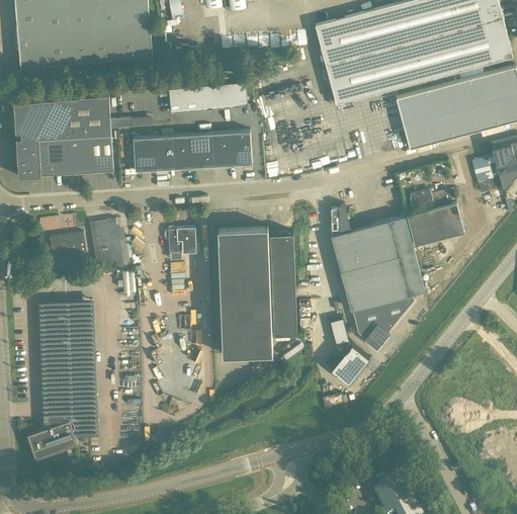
[(13,0),(19,65),(19,69),(20,69),(152,58),(147,0),(13,0)]
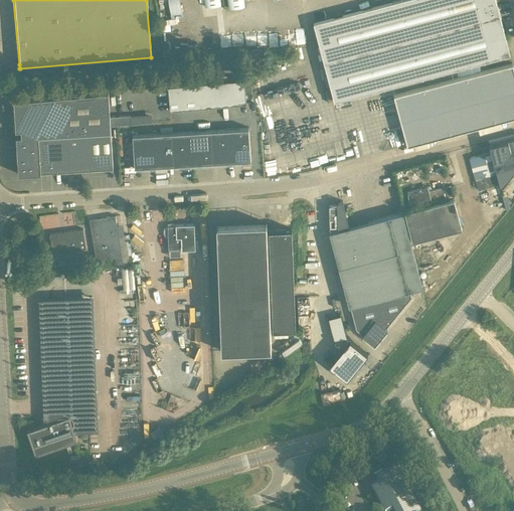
[(218,0),(202,0),(204,10),(219,8),(218,0)]
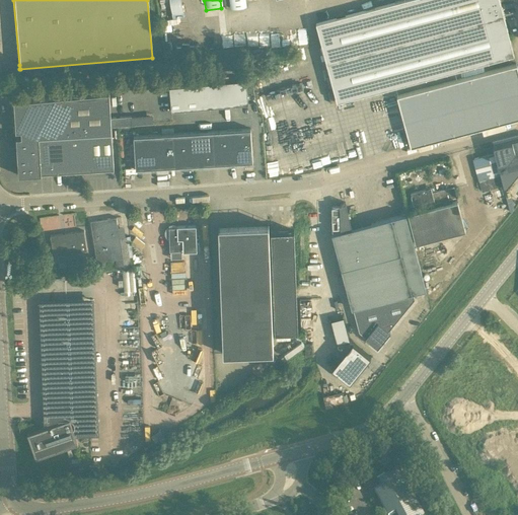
[(244,0),(227,0),(229,12),(245,10),(244,0)]
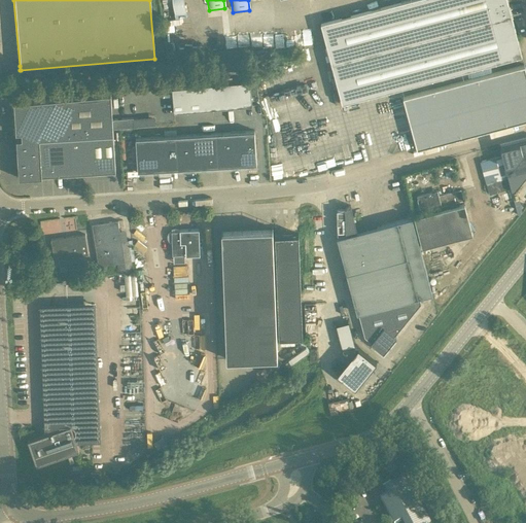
[(420,0),(320,27),(324,42),(341,107),(521,59),(504,0),(420,0)]
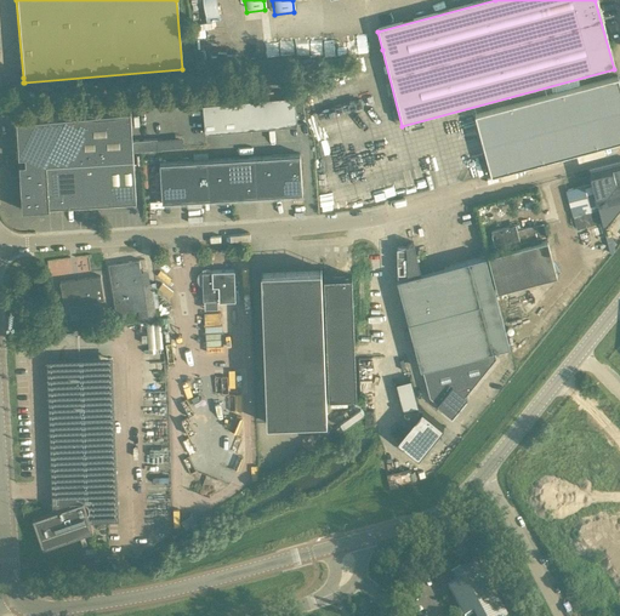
[(619,113),(618,103),(619,102),(619,97),(616,83),(618,83),(616,81),(473,120),(490,180),(619,144),(619,113)]
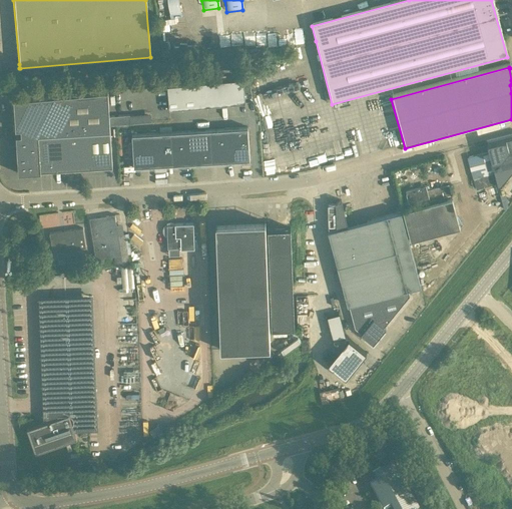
[(242,82),(167,89),(169,113),(245,106),(242,82)]
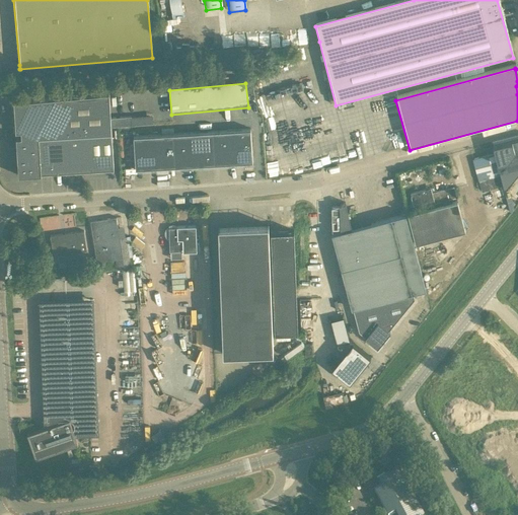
[(108,96),(13,104),(15,135),(20,135),(20,141),(38,140),(51,139),(64,139),(79,138),(111,136),(111,131),(130,129),(129,120),(109,122),(108,96)]
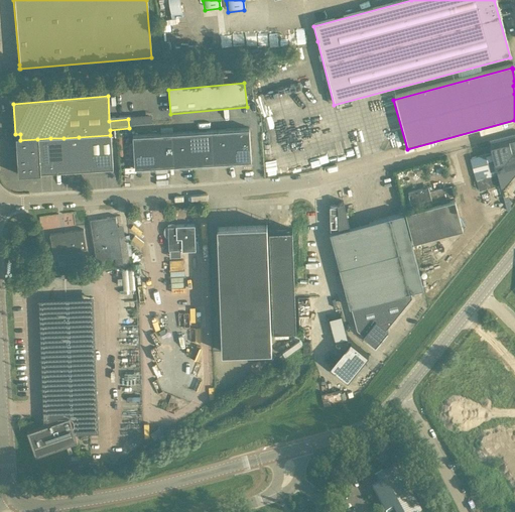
[(136,119),(128,119),(129,128),(137,127),(136,119)]
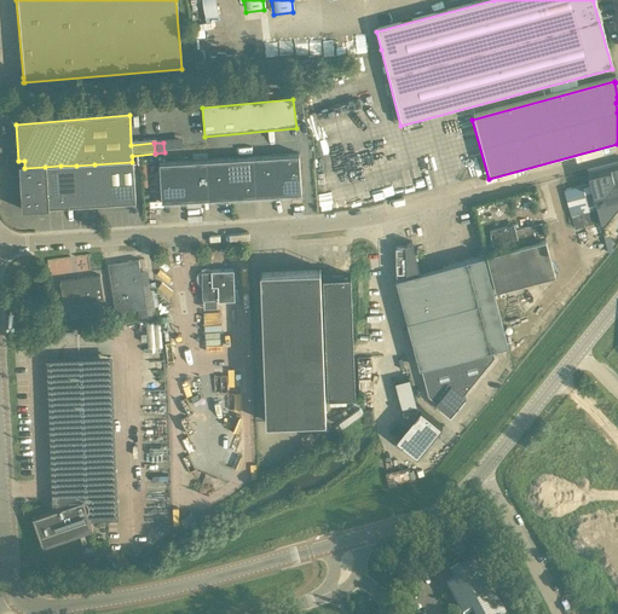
[(299,158),(279,160),(281,198),(301,197),(299,158)]
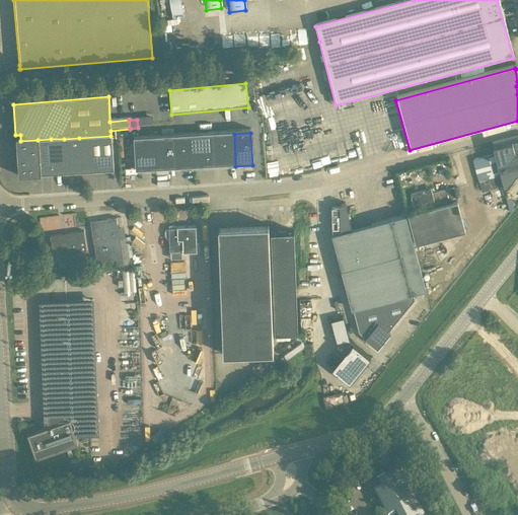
[(235,166),(234,134),(218,135),(220,167),(235,166)]
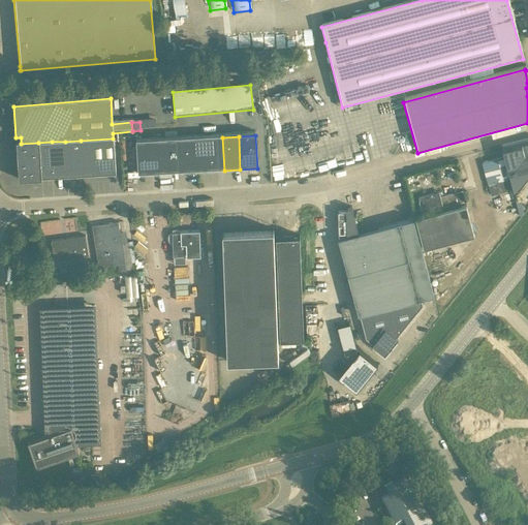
[(222,137),(193,140),(195,173),(224,171),(222,137)]
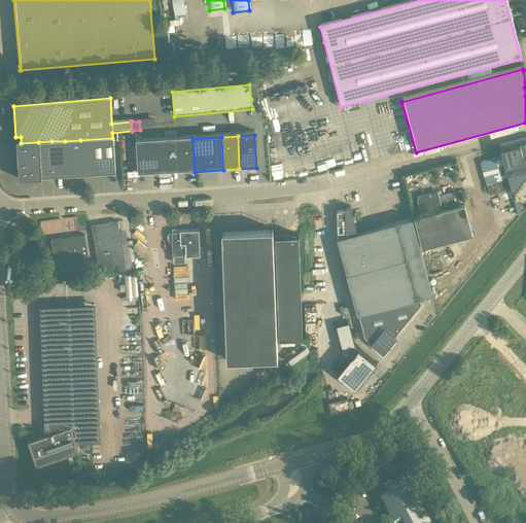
[(114,174),(112,138),(80,140),(82,176),(114,174)]
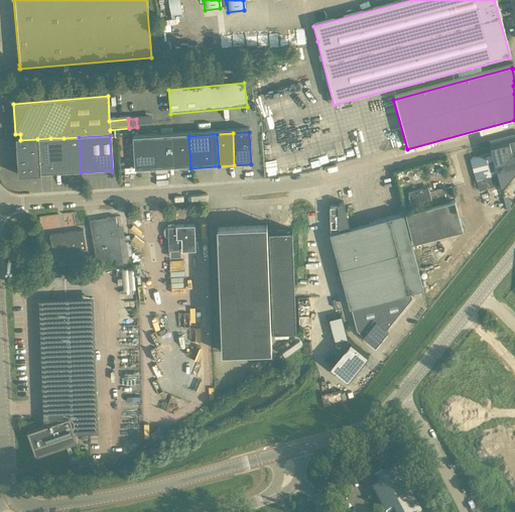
[(188,136),(173,137),(174,169),(190,168),(188,136)]
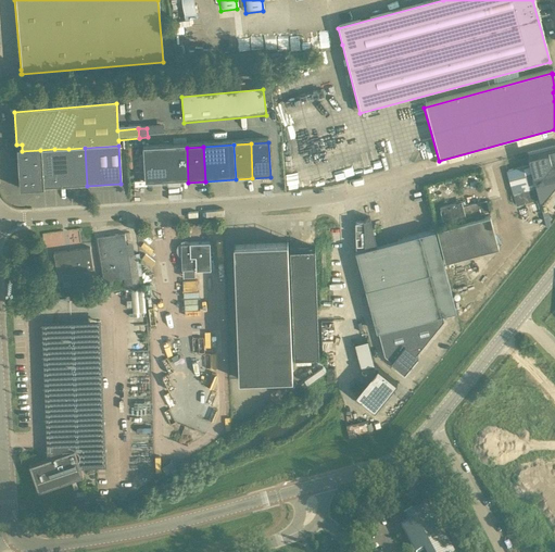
[(85,148),(68,149),(70,187),(87,186),(85,148)]
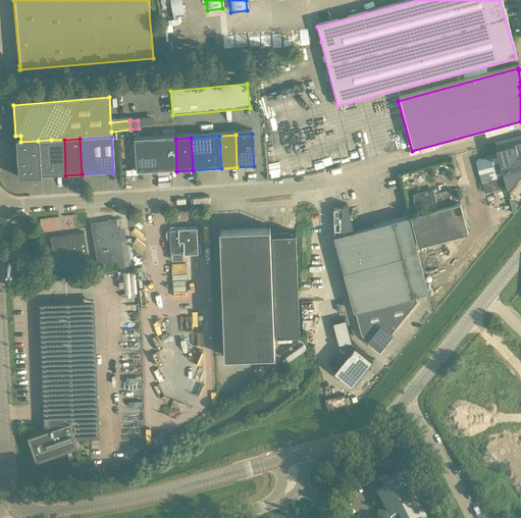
[(175,139),(155,140),(156,172),(176,171),(175,139)]
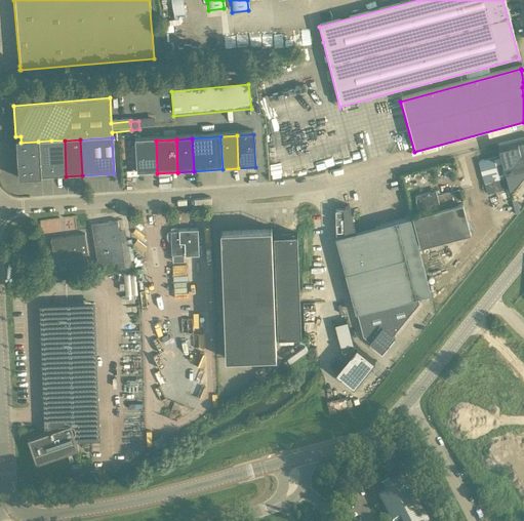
[(53,177),(51,141),(38,142),(40,179),(41,179),(41,178),(53,177)]
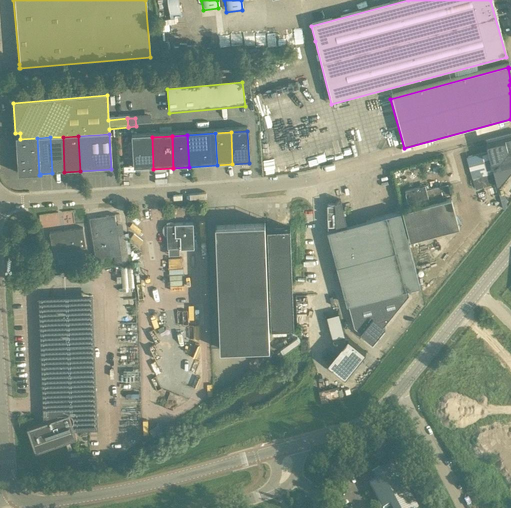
[(63,137),(50,137),(52,173),(64,172),(63,137)]
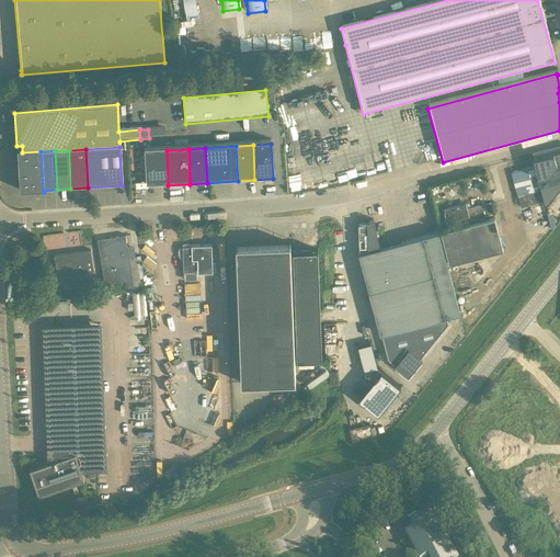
[(168,185),(167,150),(144,151),(146,186),(168,185)]
